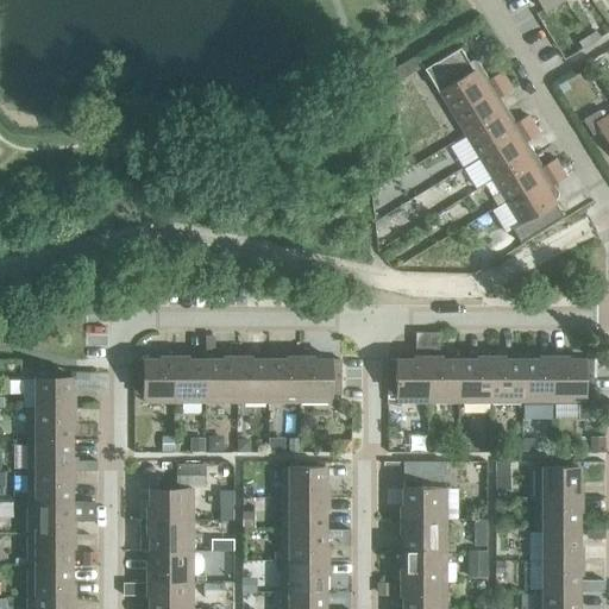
[(559,0),(534,0),(542,11),(559,0)]
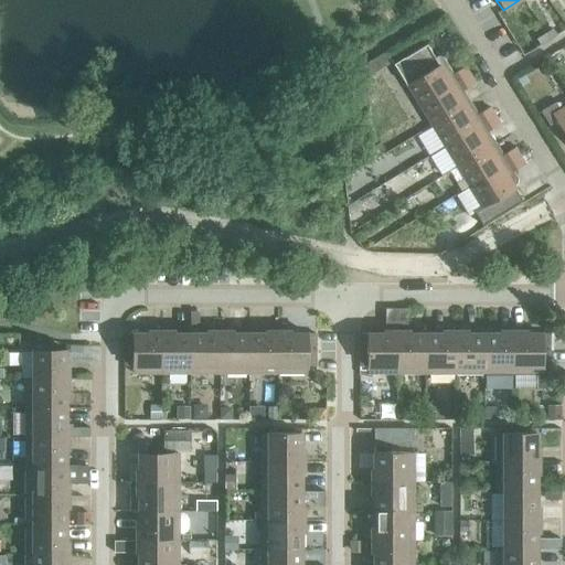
[(552,30),(544,34),(547,41),(556,35),(552,30)]
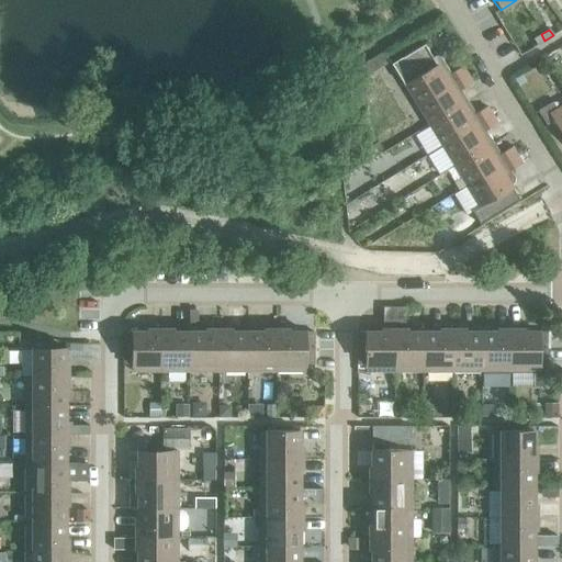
[(544,41),(541,34),(532,40),(537,45),(544,41)]
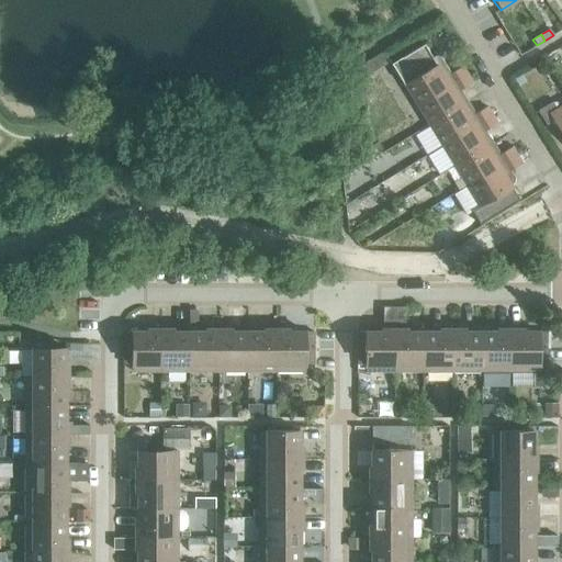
[(391,65),(416,105),(467,75),(461,66),(450,74),(440,57),(436,56),(433,58),(424,44),(391,65)]
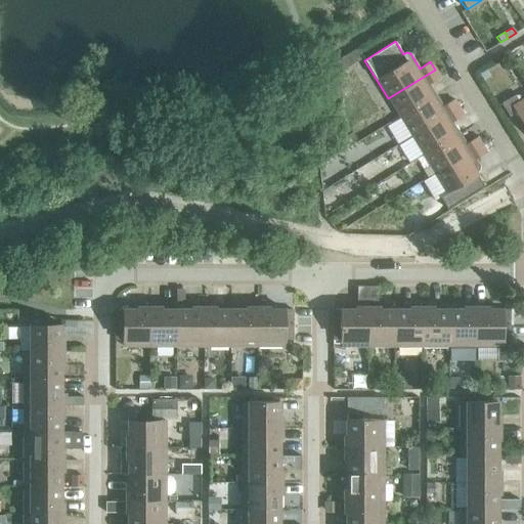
[(388,98),(400,117),(436,95),(429,84),(440,78),(435,70),(388,98)]
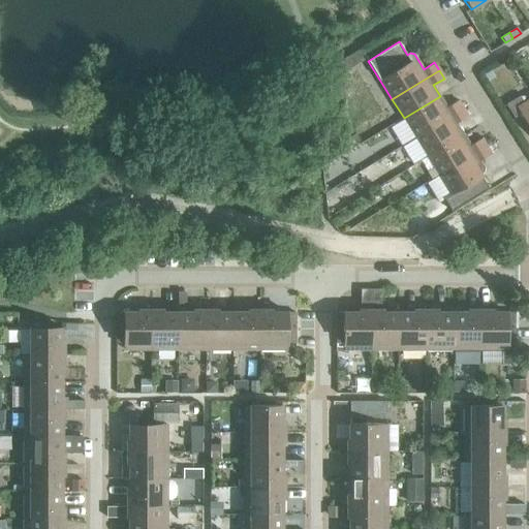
[(490,70),(483,75),(487,82),(494,76),(490,70)]
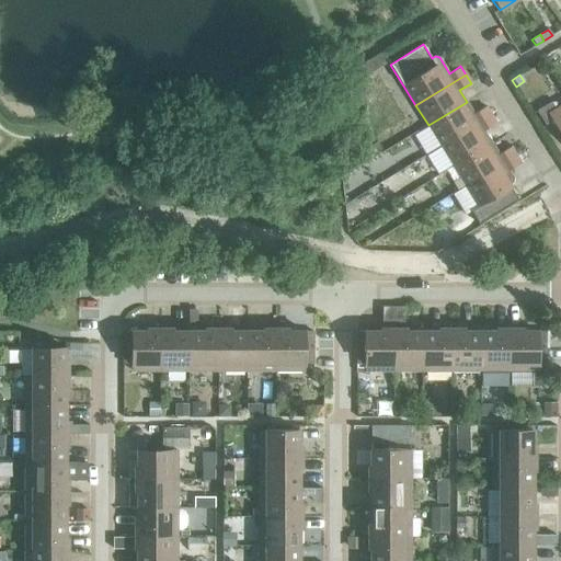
[(428,125),(441,146),(491,115),(485,106),(473,114),(467,102),(428,125)]
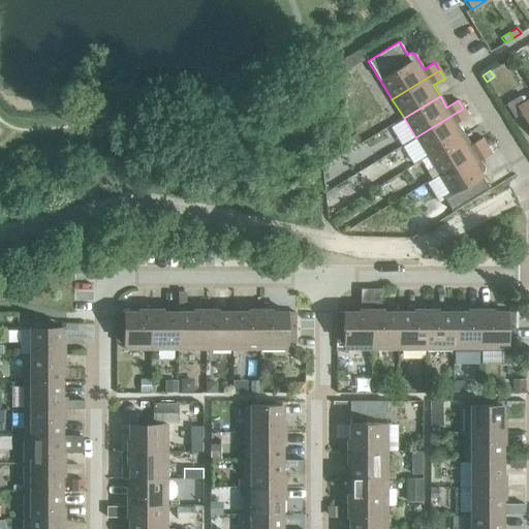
[(528,99),(524,102),(520,96),(505,104),(514,118),(521,114),(528,127),(528,99)]
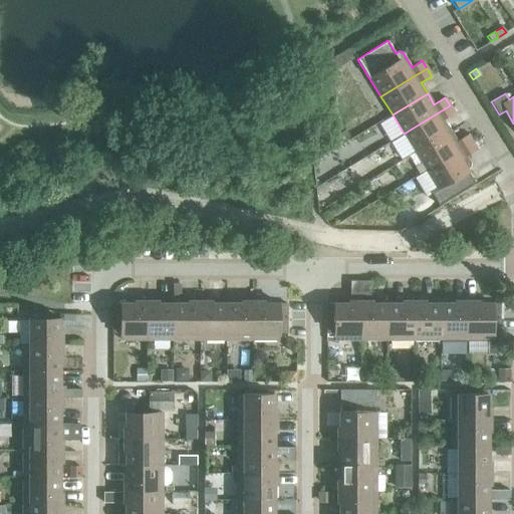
[(404,134),(415,152),(450,131),(444,119),(454,113),(450,105),(404,134)]
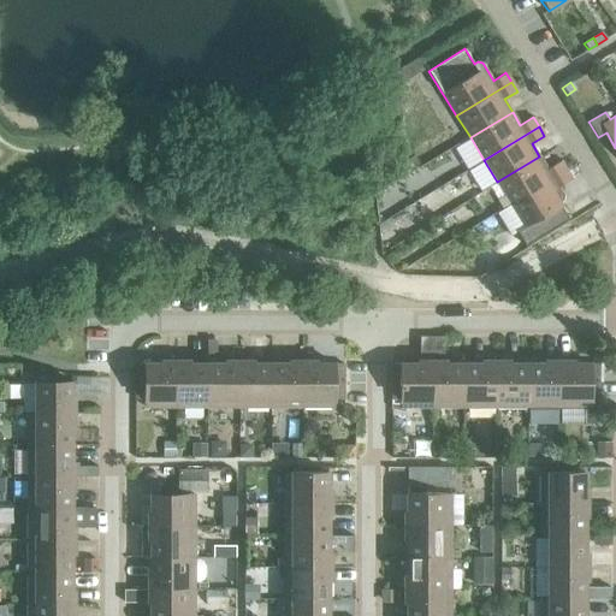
[(497,182),(511,205),(566,171),(560,161),(548,170),(539,157),(497,182)]
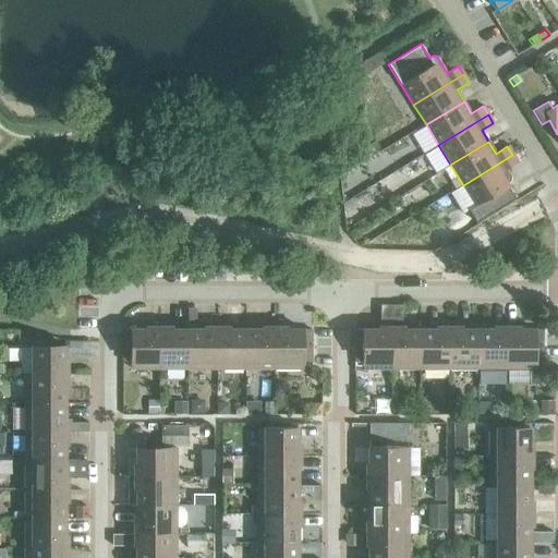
[(512,155),(463,185),(475,206),(508,186),(507,183),(510,182),(511,178),(506,170),(518,162),(512,155)]
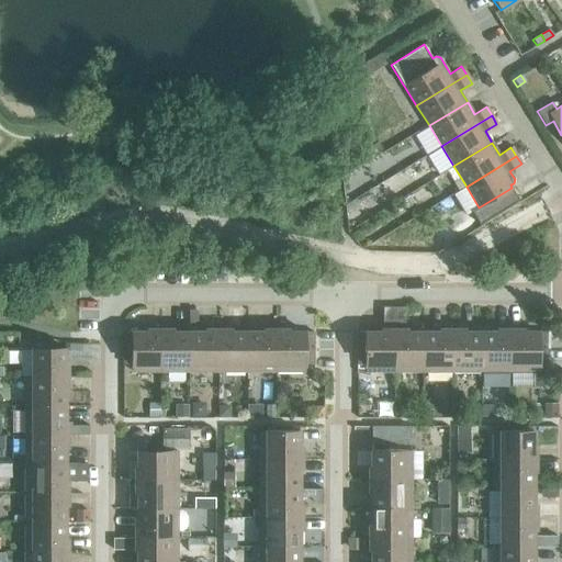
[(394,324),(394,307),(382,307),(382,324),(394,324)]
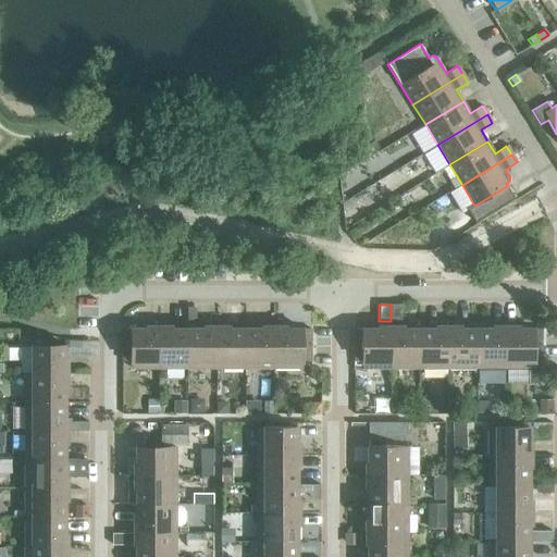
[(401,305),(391,305),(391,321),(401,321),(401,305)]
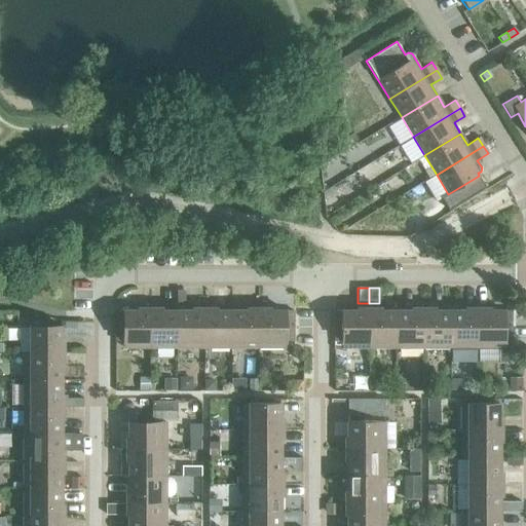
[(345,347),(369,347),(369,311),(341,311),(334,310),(334,341),(341,341),(342,341),(341,347),(345,347)]
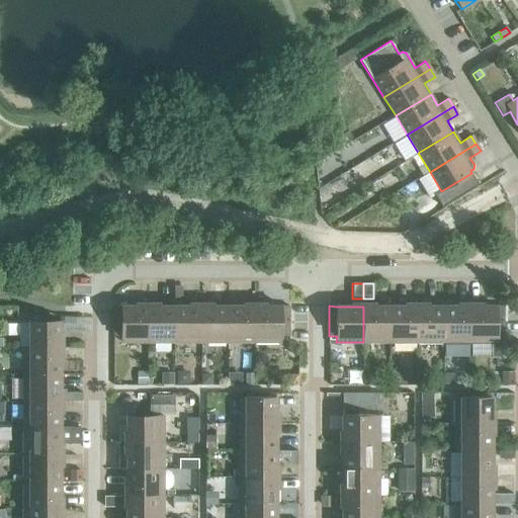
[(120,342),(148,342),(148,307),(120,307),(120,336),(120,342)]
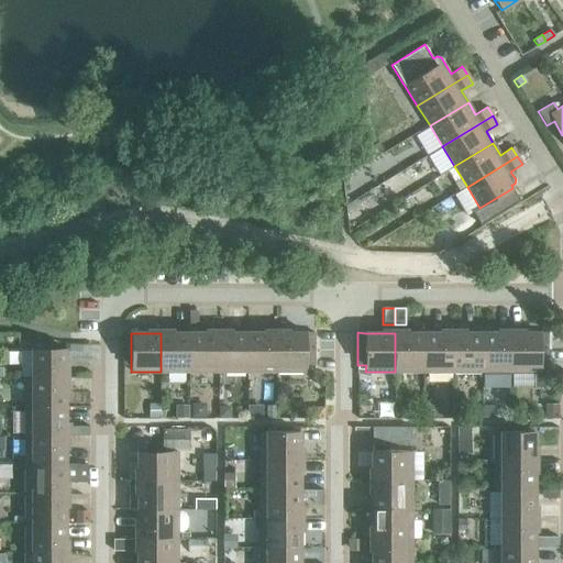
[(161,372),(189,372),(189,333),(161,333),(161,372)]
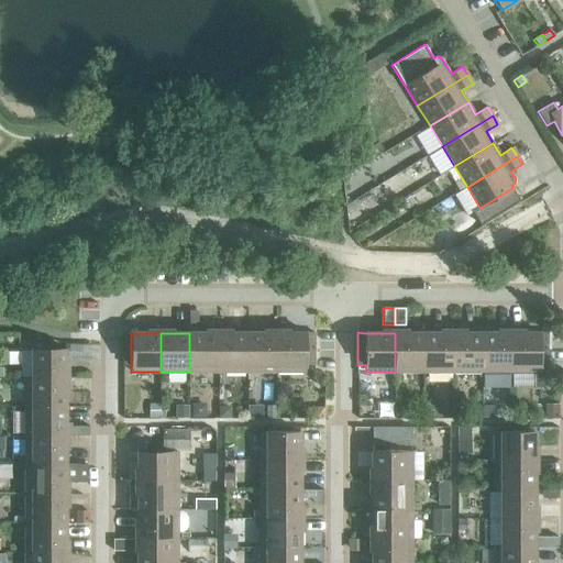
[(189,372),(218,372),(218,333),(189,333),(189,372)]
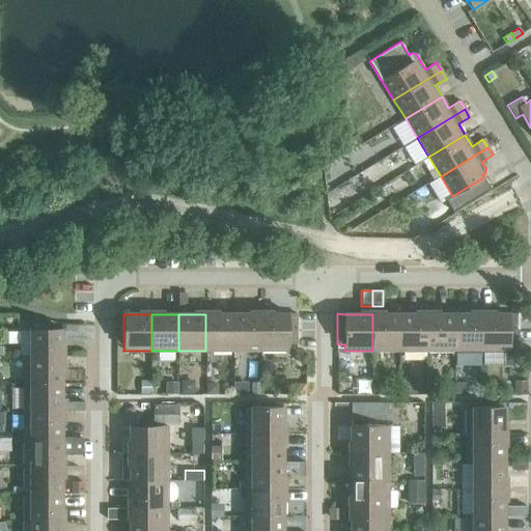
[(205,351),(233,351),(233,314),(205,314),(205,351)]
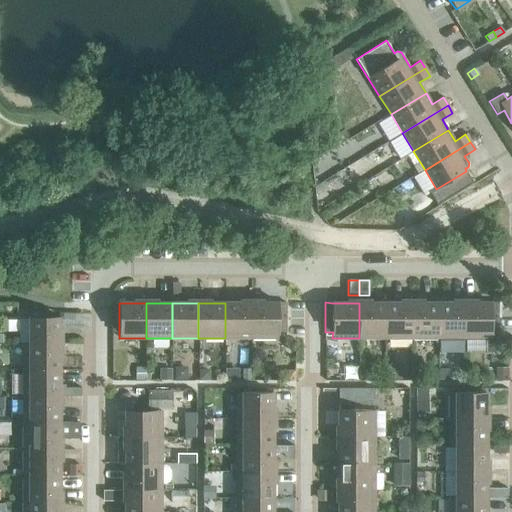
[(225,338),(251,338),(251,303),(225,303),(225,338)]
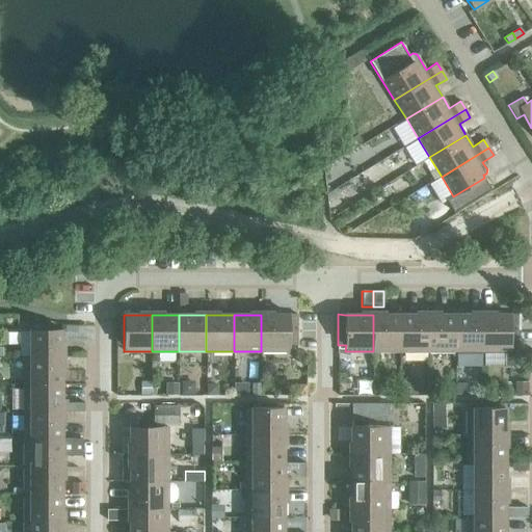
[(261,315),(261,351),(288,351),(288,345),(289,345),(289,315),(261,315)]
